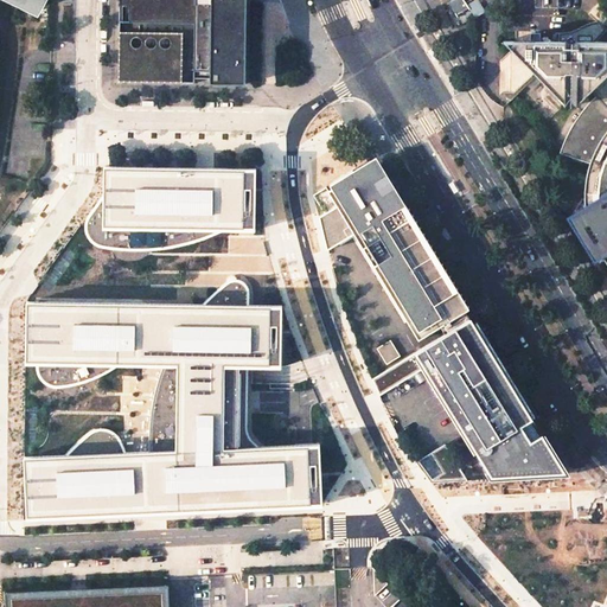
[(2,0),(25,10),(34,10),(39,0),(2,0)]
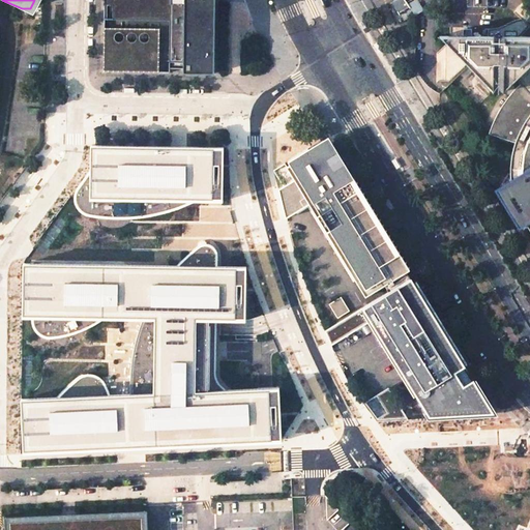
[(104,0),(104,21),(170,21),(170,68),(183,68),(183,74),(214,75),(214,0),(104,0)]
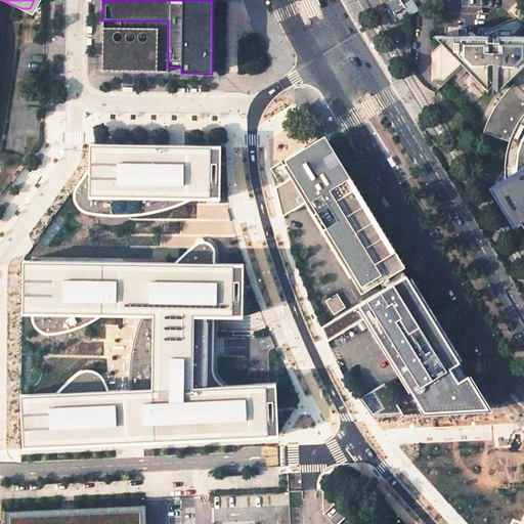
[(523,13),(514,19),(509,19),(492,27),(482,28),(481,36),(434,36),(487,91),(492,88),(498,91),(510,79),(523,93),(523,112),(521,117),(507,148),(505,165),(505,178),(488,187),(512,225),(519,221),(523,229),(523,13)]
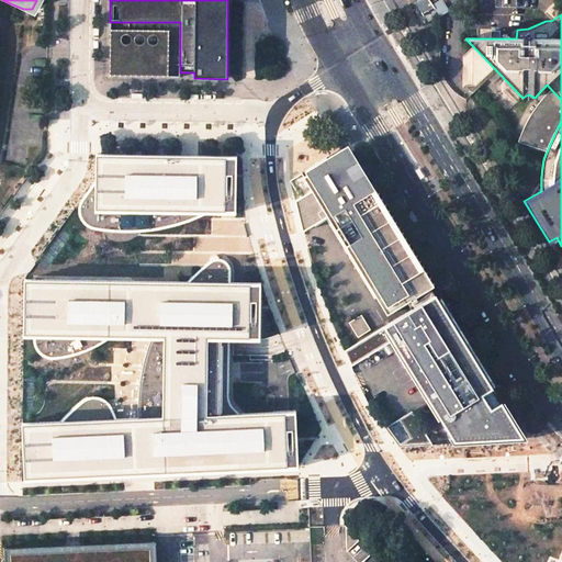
[(169,35),(110,34),(109,77),(168,78),(169,35)]
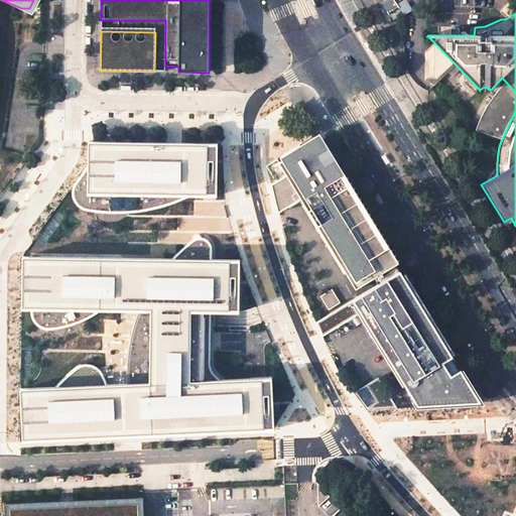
[(301,198),(355,288),(375,277),(397,263),(317,135),(280,157),(281,160),(279,161),(277,159),(266,165),(276,180),(271,182),(278,212),(301,198)]
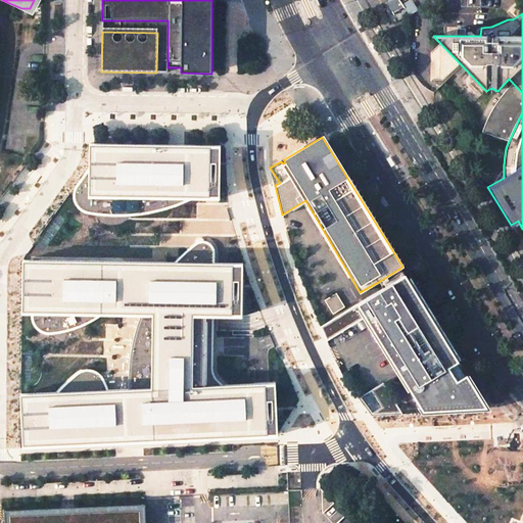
[(171,144),(89,143),(89,167),(82,177),(77,183),(75,186),(74,190),(74,194),(75,198),(77,202),(79,205),(83,208),(88,210),(92,210),(102,211),(110,211),(116,212),(125,211),(134,211),(144,209),(153,207),(162,205),(173,202),(180,199),(188,195),(192,192),(204,192),(204,147),(196,148),(196,144),(171,144)]
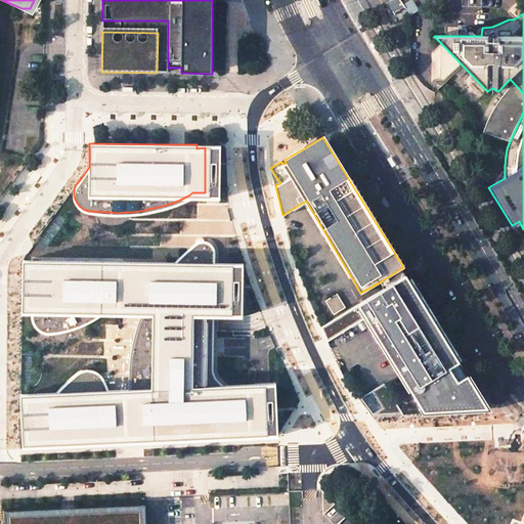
[(170,262),(11,260),(10,312),(31,312),(30,319),(31,324),(35,331),(39,335),(45,338),(51,339),(58,338),(69,334),(83,325),(94,314),(141,315),(139,320),(133,338),(130,358),(129,380),(130,391),(104,392),(103,386),(99,379),(93,374),(83,373),(75,376),(67,382),(54,395),(9,397),(10,450),(157,444),(275,439),(273,390),(264,390),(264,386),(221,388),(215,383),(211,374),(211,315),(242,316),(243,266),(233,266),(234,262),(212,262),(212,254),(208,246),(200,244),(191,246),(181,253),(170,262)]
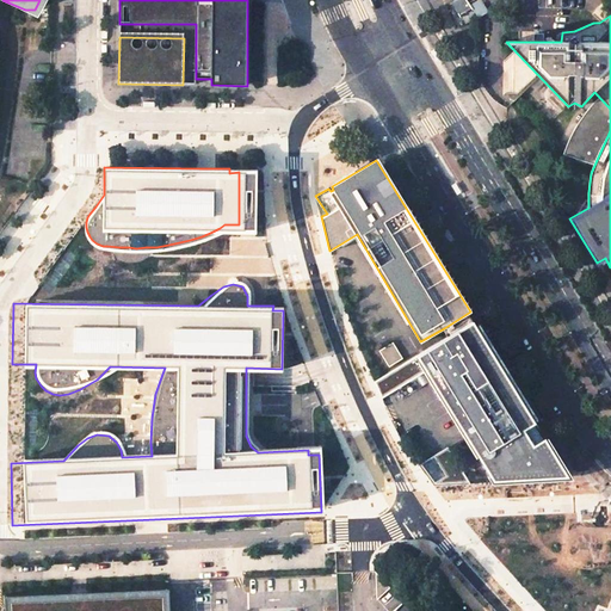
[(470,312),(444,328),(446,332),(473,316),(470,312)]
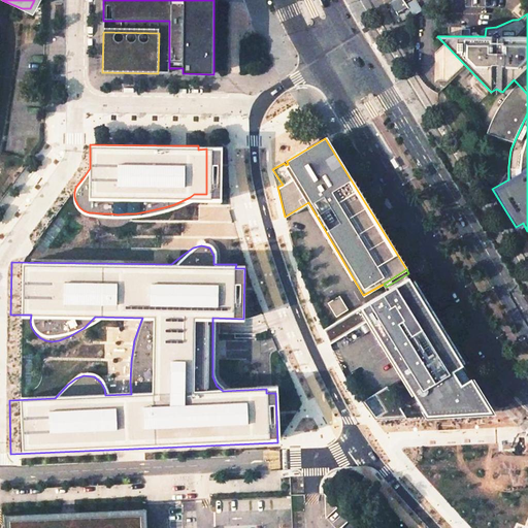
[(484,398),(409,275),(324,329),(329,343),(367,319),(427,416),(492,413),(484,398)]
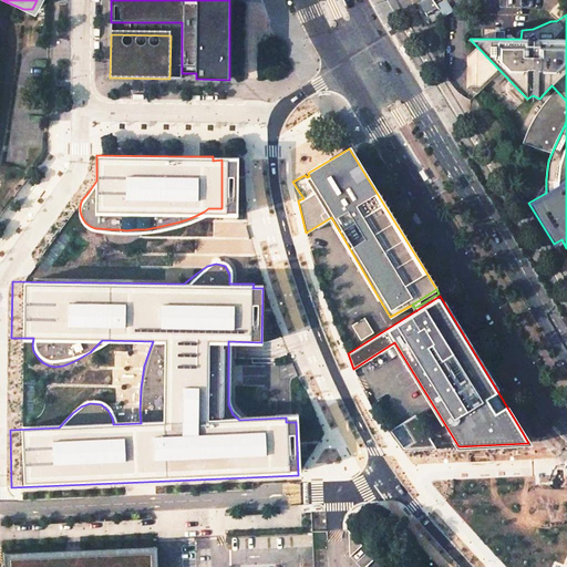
[(364,319),(352,326),(361,340),(373,333),(364,319)]
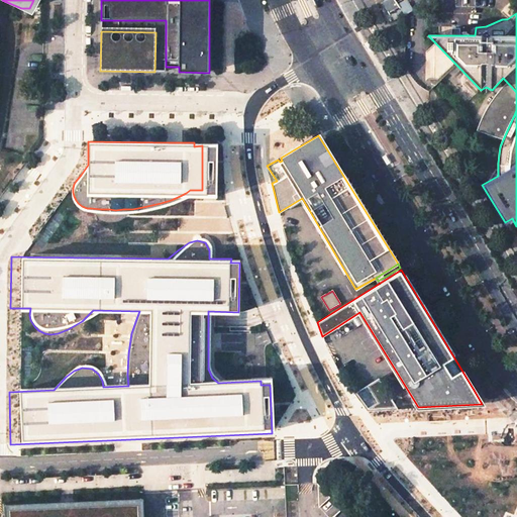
[(367,409),(398,409),(379,379),(355,393),(367,409)]
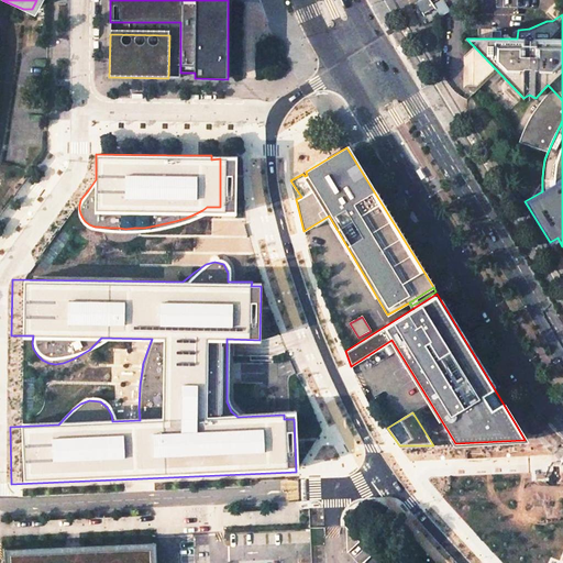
[(346,527),(348,552),(360,542),(346,527)]
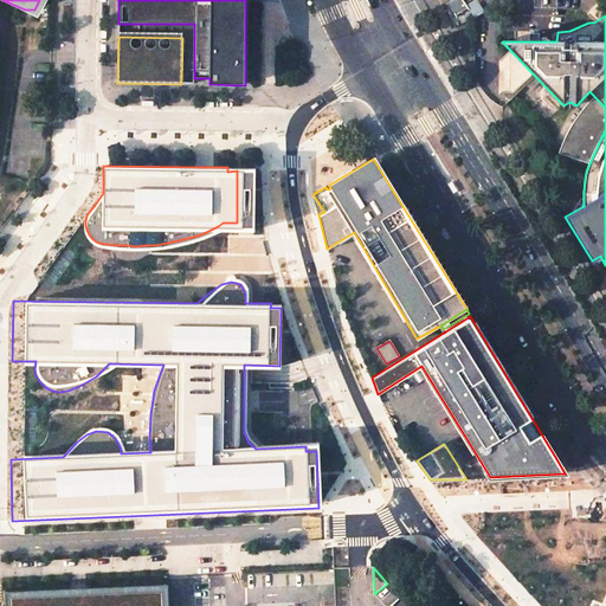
[(405,584),(413,592),(420,586),(412,578),(405,584)]
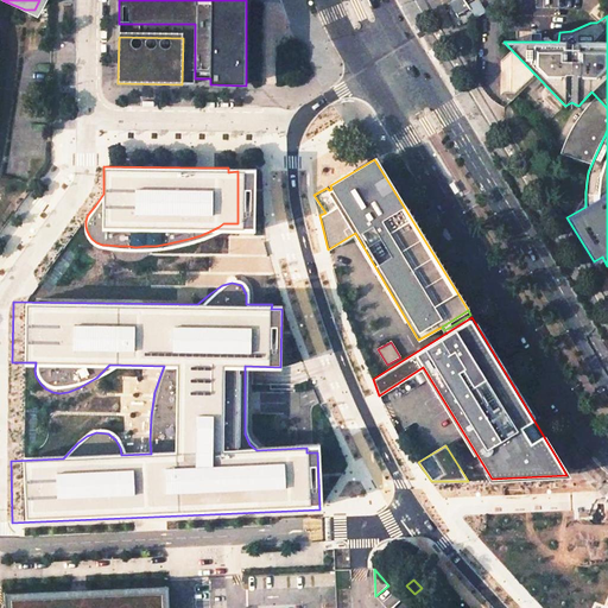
[(170,607),(170,583),(7,590),(7,607),(170,607)]
